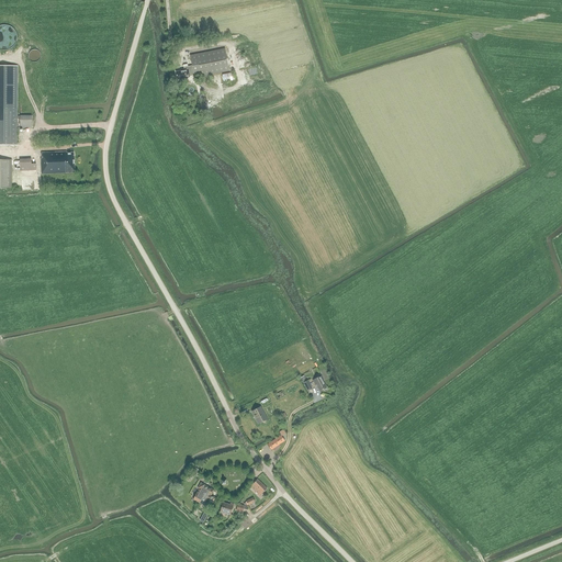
[(18,44),(18,34),(12,34),(12,37),(11,37),(11,41),(2,41),(2,45),(4,45),(4,48),(13,48),(13,44),(18,44)]
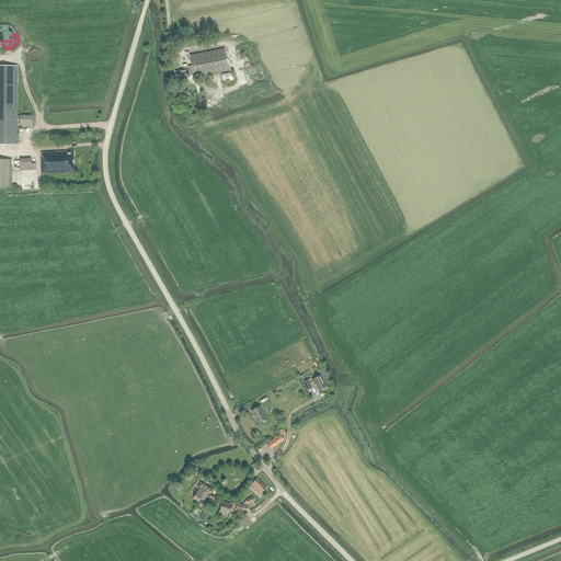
[(195,78),(229,71),(225,48),(191,56),(192,66),(184,67),(184,70),(176,71),(178,80),(190,77),(194,76),(195,78)]
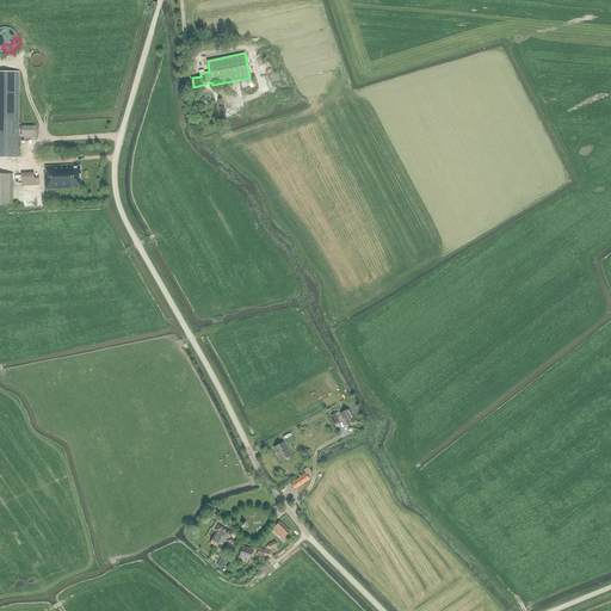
[(44,55),(36,55),(35,65),(44,65),(44,55)]
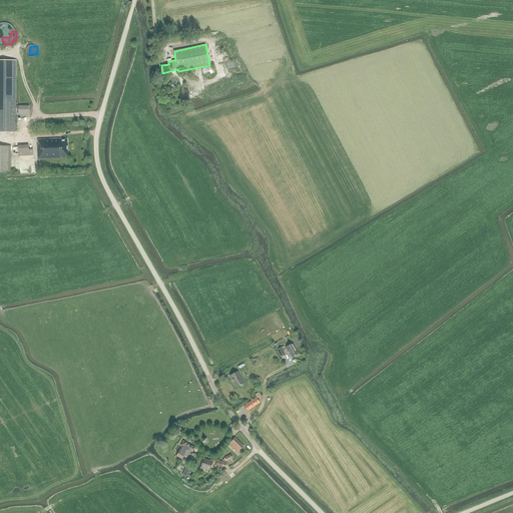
[(16,61),(0,61),(0,132),(15,132),(15,115),(18,115),(18,117),(29,117),(29,106),(19,106),(16,106),(16,61)]
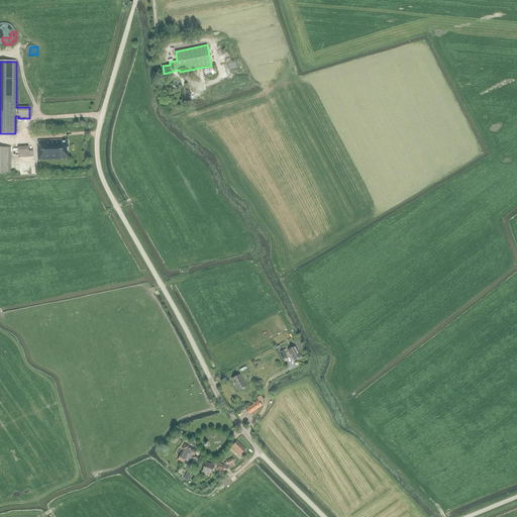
[(206,76),(216,74),(215,68),(205,70),(206,76)]
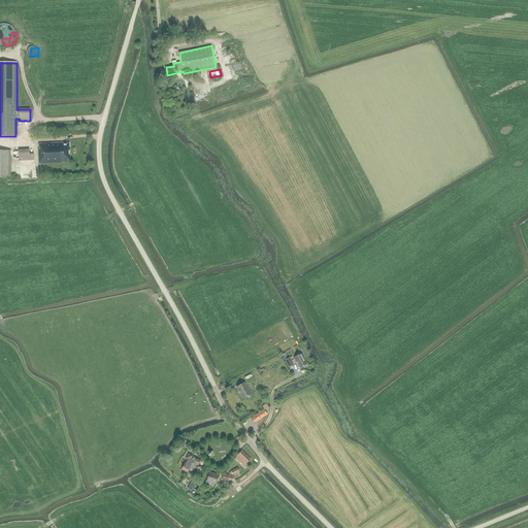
[(39,164),(70,162),(69,143),(63,143),(63,142),(39,143),(39,150),(38,150),(39,164)]
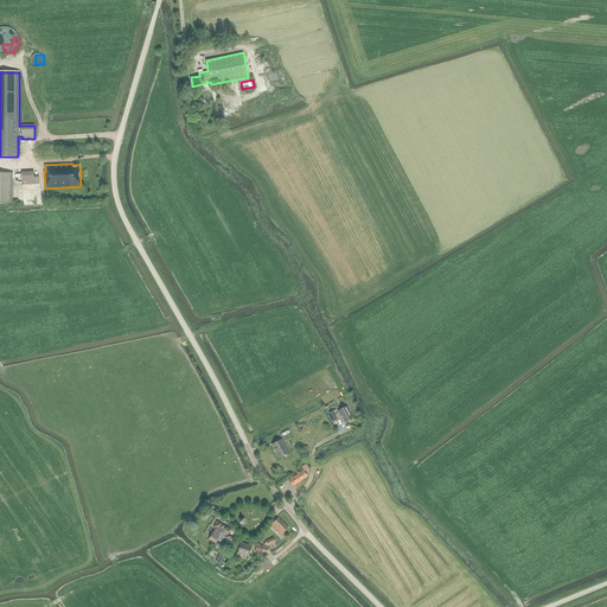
[(13,173),(0,172),(0,203),(13,204),(13,173)]
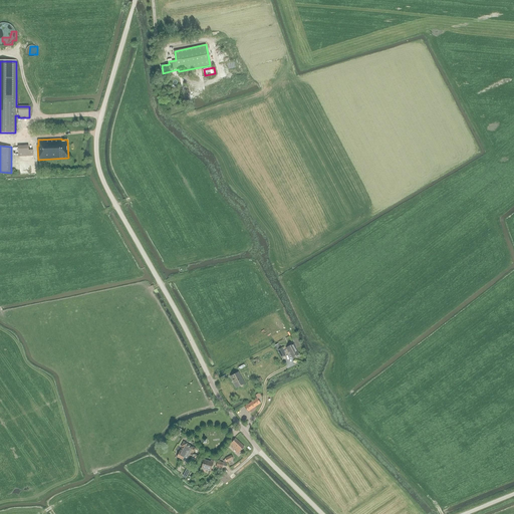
[(18,147),(18,148),(13,148),(14,154),(18,153),(19,157),(33,156),(33,151),(29,151),(28,146),(18,147)]
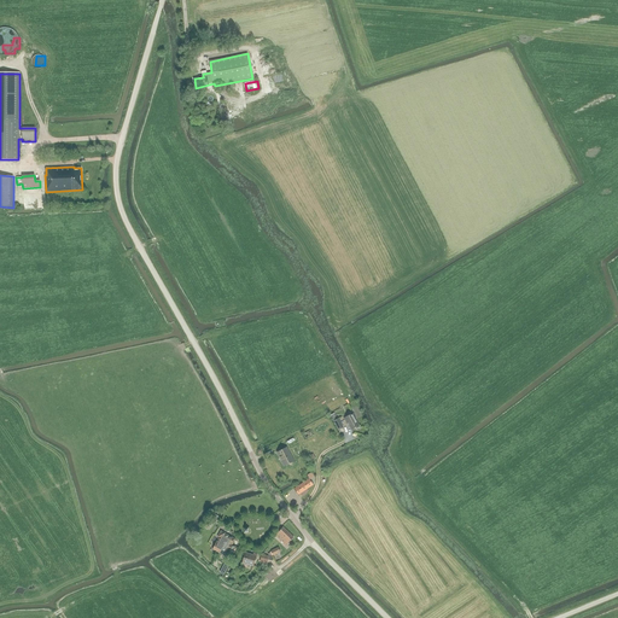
[(354,414),(344,418),(348,424),(348,423),(353,430),(359,426),(355,419),(356,419),(354,414)]
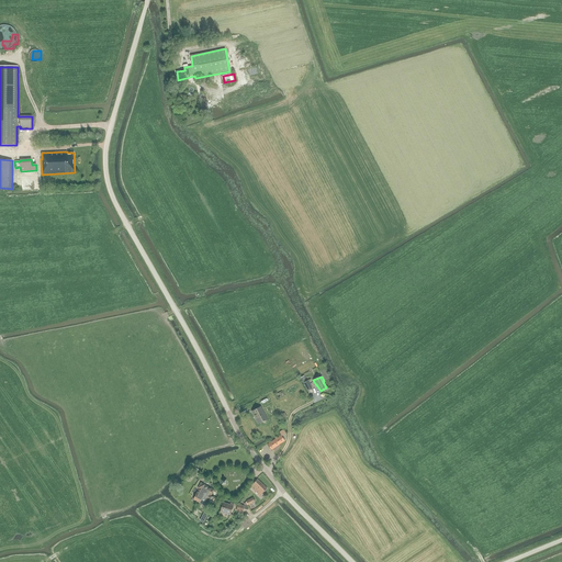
[(258,424),(267,419),(261,407),(253,412),(258,424)]
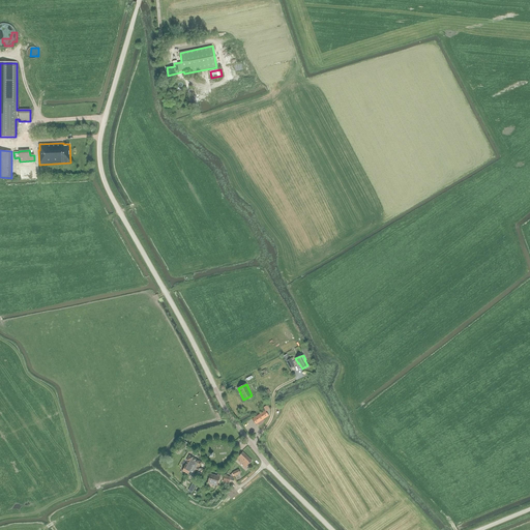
[(265,411),(253,419),(257,424),(269,415),(266,412),(266,411),(265,411)]
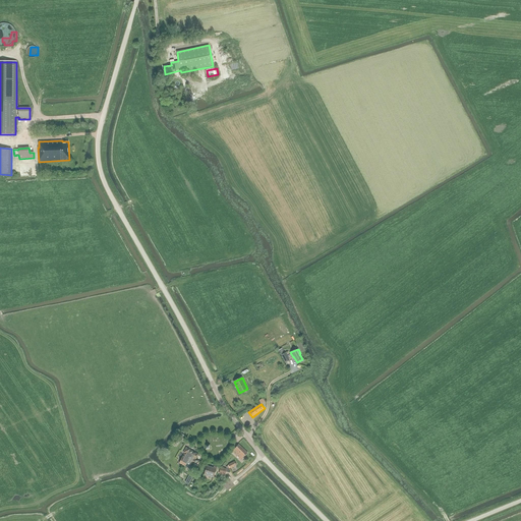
[(241,460),(247,453),(238,444),(232,452),(241,460)]
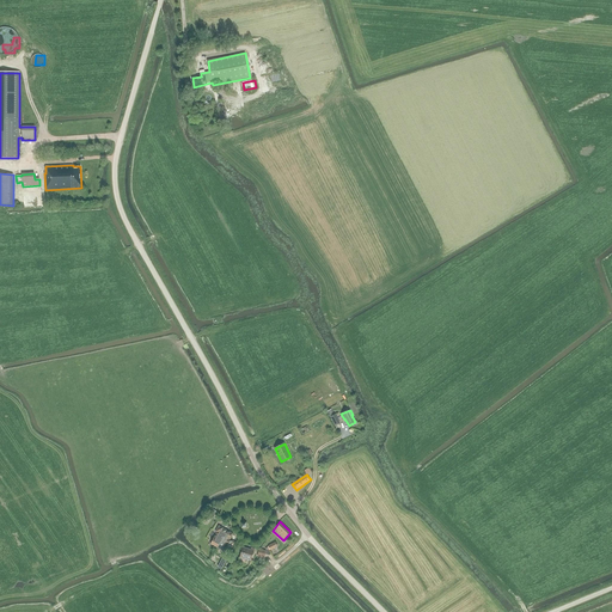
[(210,544),(216,546),(220,542),(224,536),(226,537),(227,536),(230,532),(219,526),(216,532),(214,531),(210,537),(214,538),(210,544)]
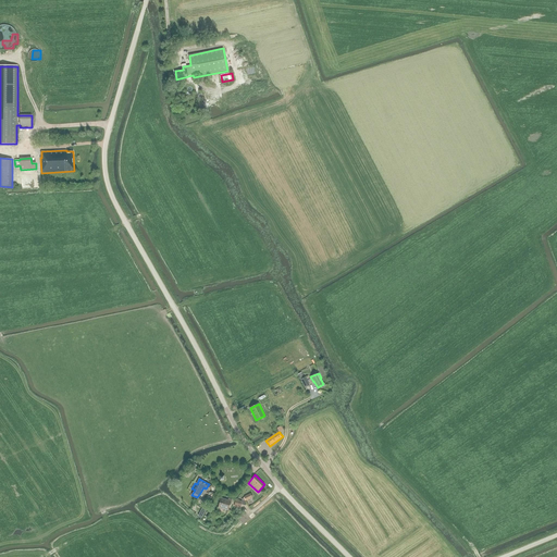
[(200,493),(197,497),(205,502),(207,496),(211,498),(214,493),(210,491),(212,485),(209,484),(207,487),(206,489),(203,487),(200,493)]
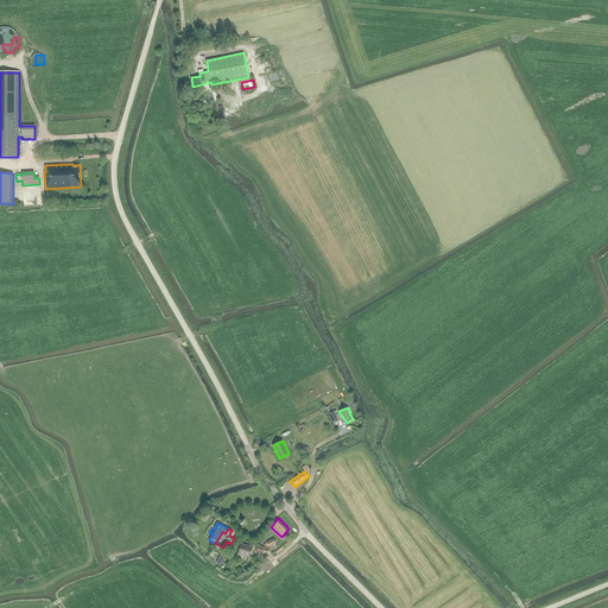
[(249,557),(253,545),(249,544),(249,546),(241,544),(239,553),(249,557)]
